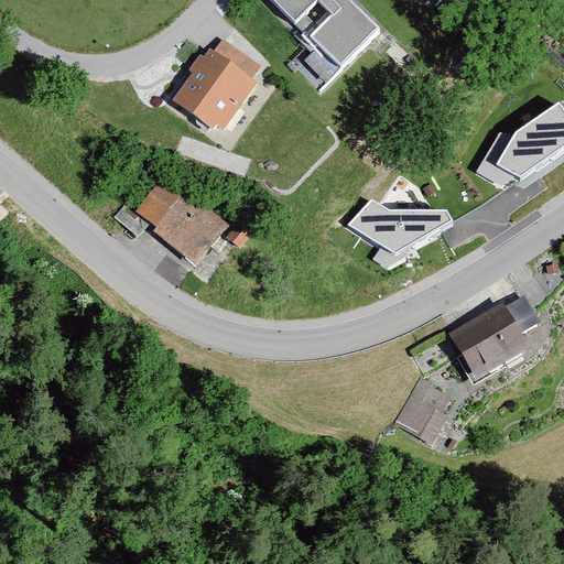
[(377,35),(340,0),(332,0),(326,6),(320,0),(272,0),(269,3),(338,73),(377,35)]
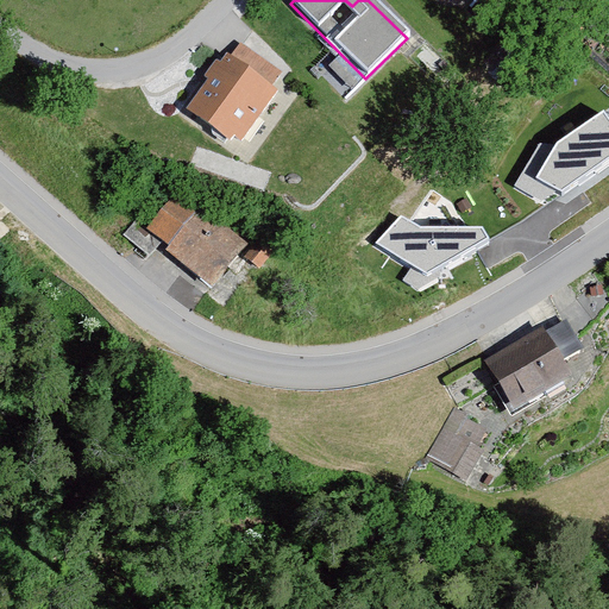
[(228,64),(223,60),(183,117),(226,145),(230,139),(240,146),(276,94),(270,90),(278,77),(238,50),(228,64)]
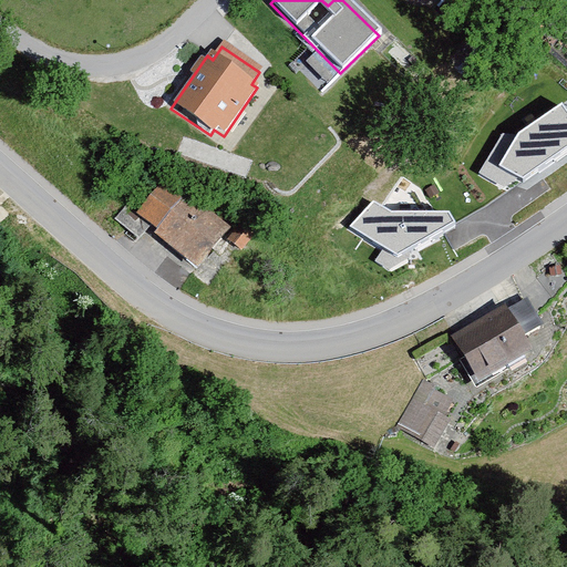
[(518,134),(502,134),(480,173),(504,186),(518,176),(524,178),(566,146),(566,109),(562,102),(518,134)]
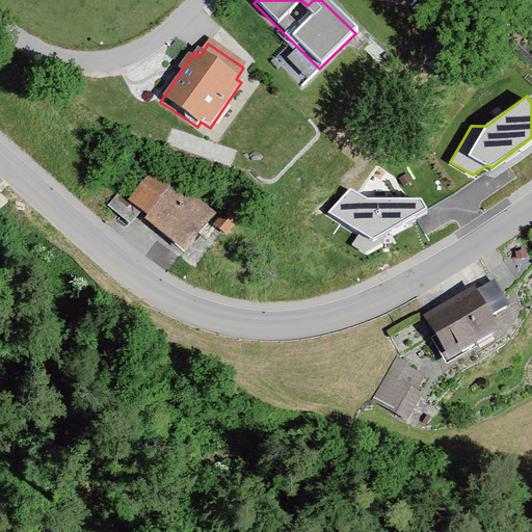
[(170,188),(150,174),(128,205),(148,218),(143,224),(185,255),(214,214),(173,185),(170,188)]
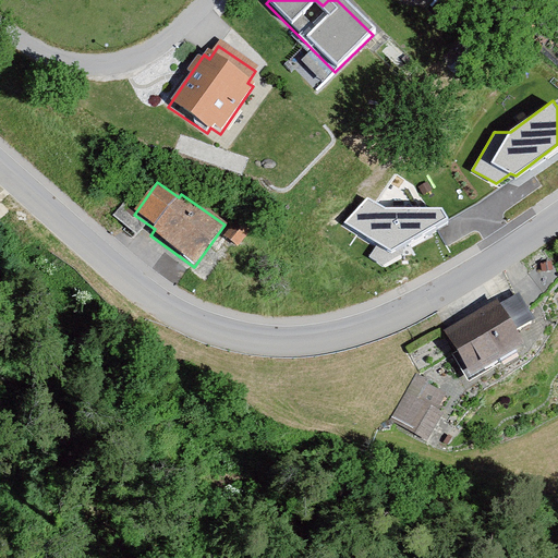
[(385,208),(367,198),(346,222),(391,251),(448,217),(443,207),(385,208)]
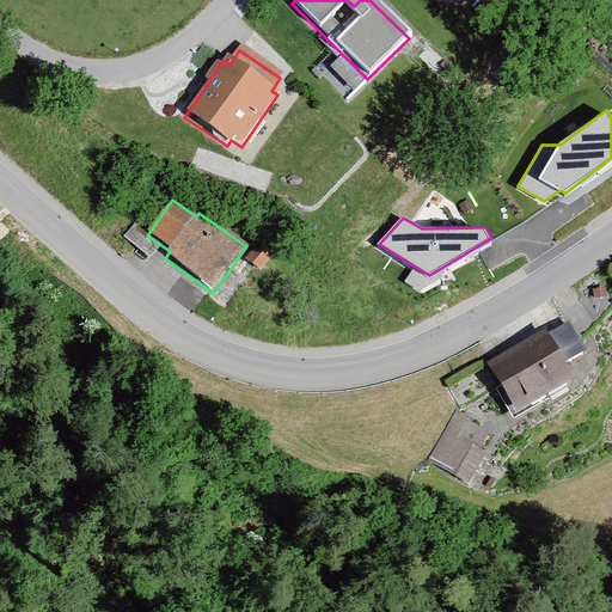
[(274,252),(261,242),(244,263),(257,274),(274,252)]
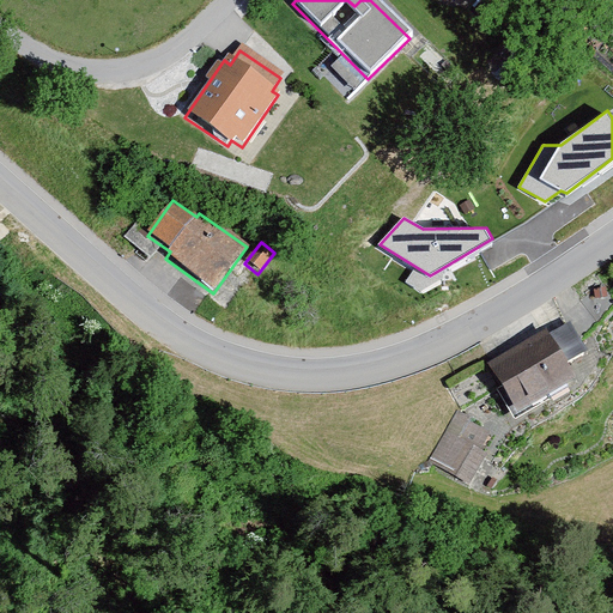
[(547,340),(544,332),(485,365),(514,417),(574,382),(564,365),(583,354),(568,328),(547,340)]
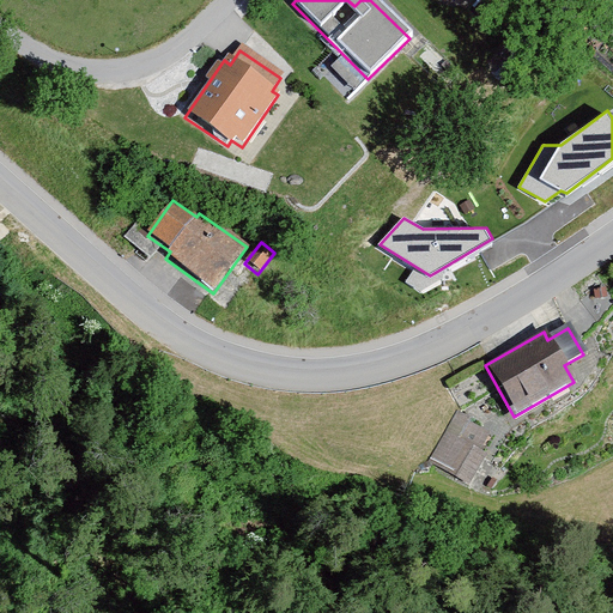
[(484,431),(454,416),(429,465),(468,485),(484,457),(473,453),(484,431)]
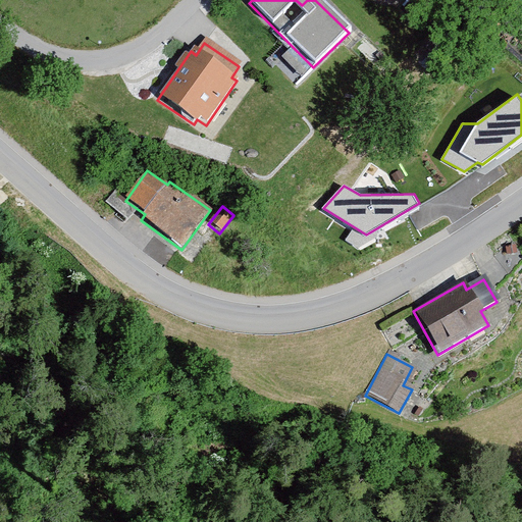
All buildings are outlined.
